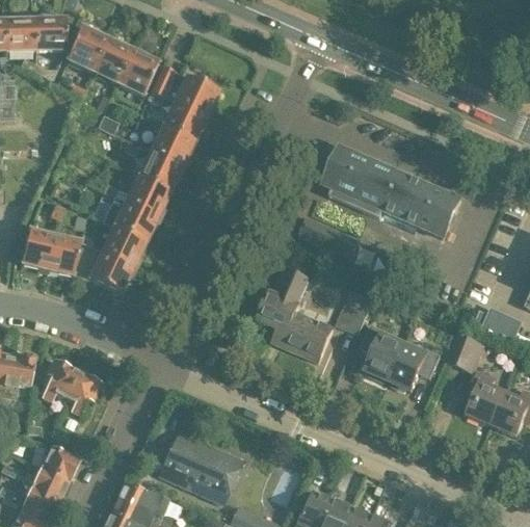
[(67,19),(36,20),(36,49),(68,49),(67,19)]
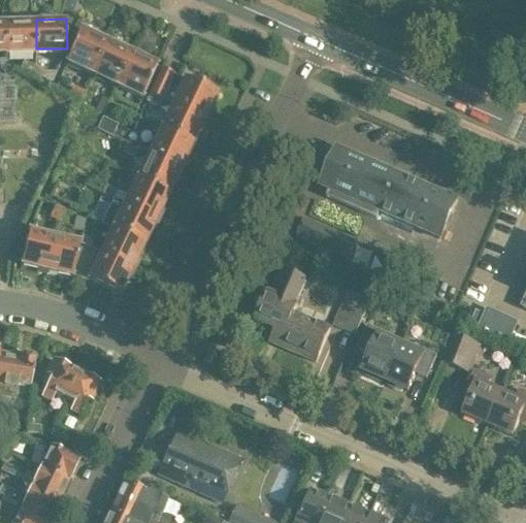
[(7,50),(36,48),(36,20),(6,20),(7,50)]
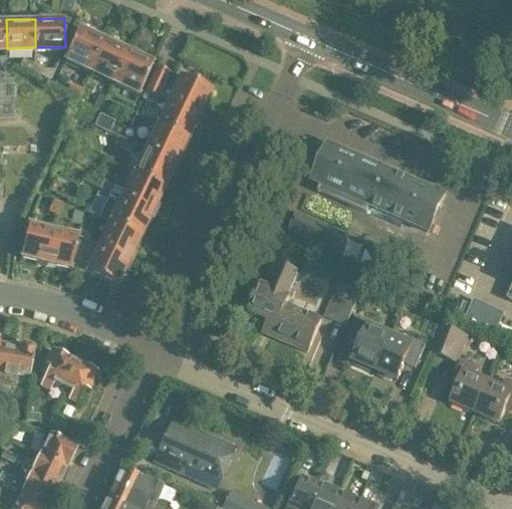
[(66,57),(90,68),(104,37),(79,25),(66,57)]
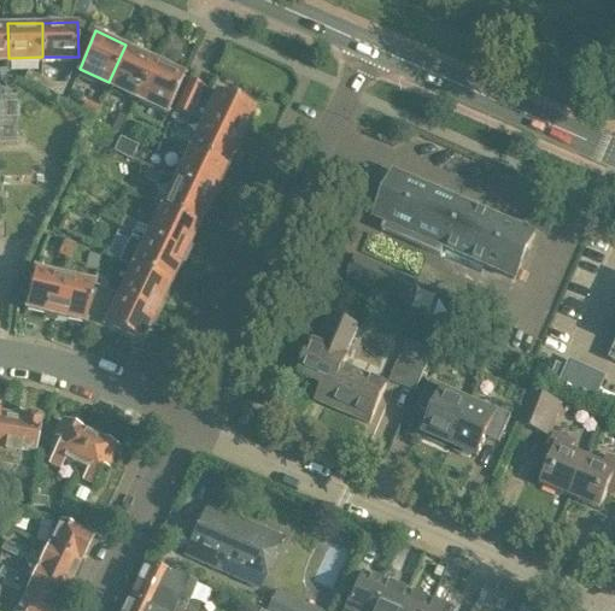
[(154,58),(126,45),(109,82),(139,97),(154,58)]
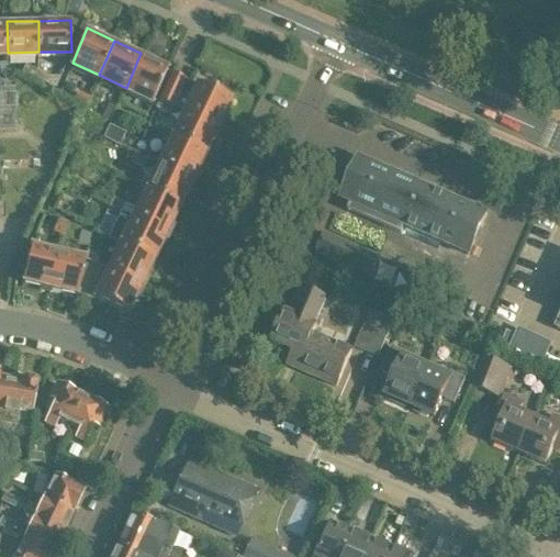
[(141,53),(126,88),(154,100),(168,66),(141,53)]
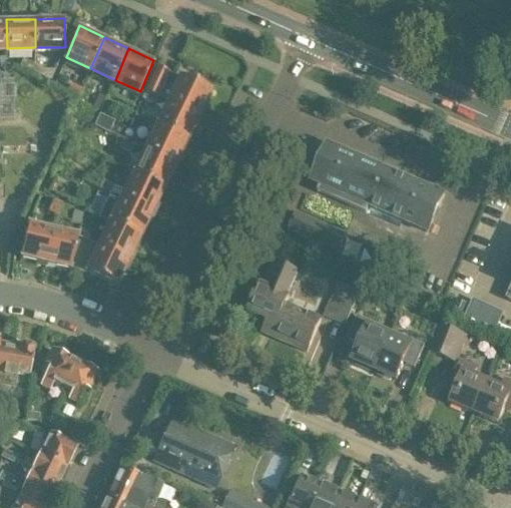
[(21,61),(36,68),(36,60),(24,55),(21,61)]
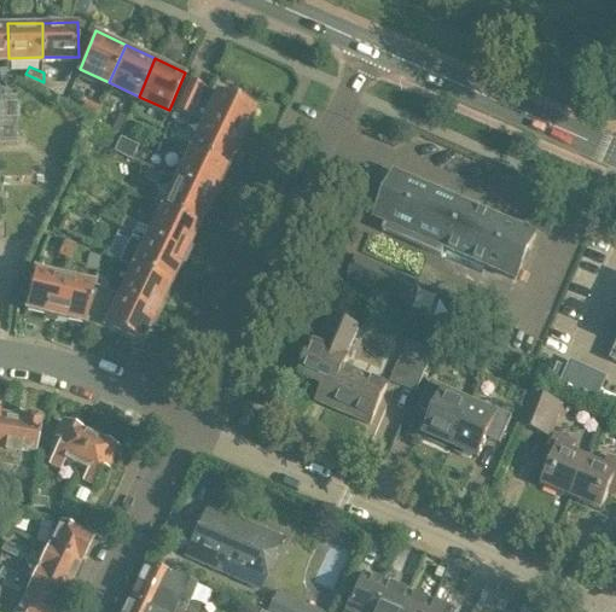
[(44,73),(44,82),(63,92),(69,80),(57,79),(44,73)]
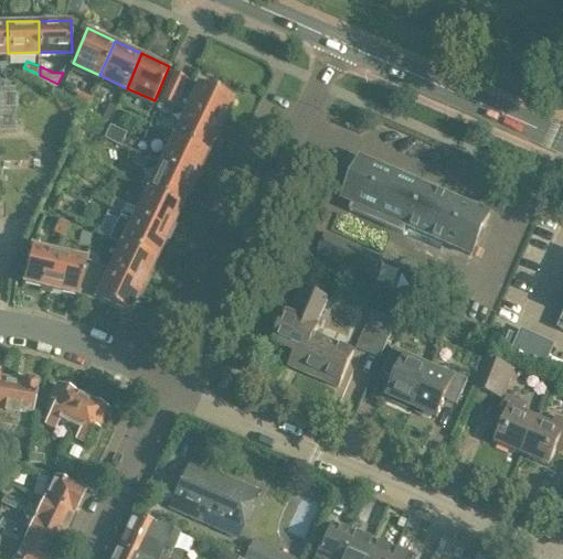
[(171,111),(174,103),(181,88),(188,75),(174,68),(161,96),(158,105),(171,111)]
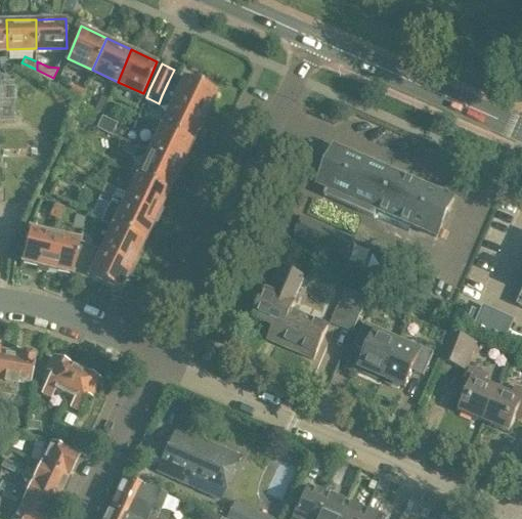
[(162,95),(173,100),(204,115),(216,90),(185,75),(179,88),(168,82),(162,95)]
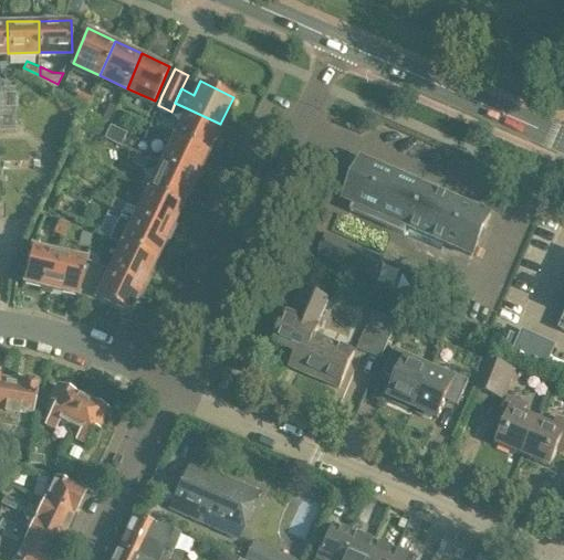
[(0,126),(17,127),(16,84),(0,84),(0,126)]
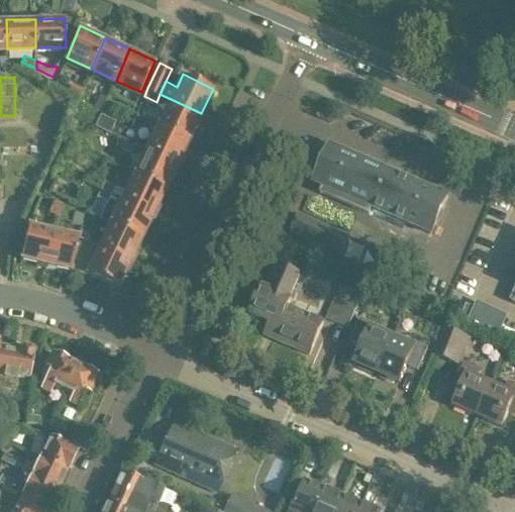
[(70,88),(81,94),(84,86),(74,80),(70,88)]
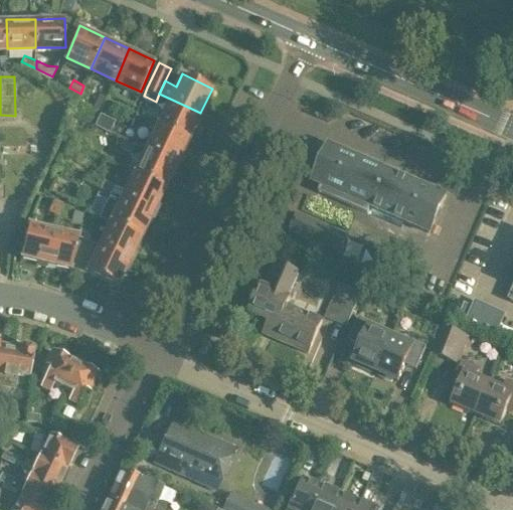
[(103,108),(109,97),(101,93),(95,104),(103,108)]
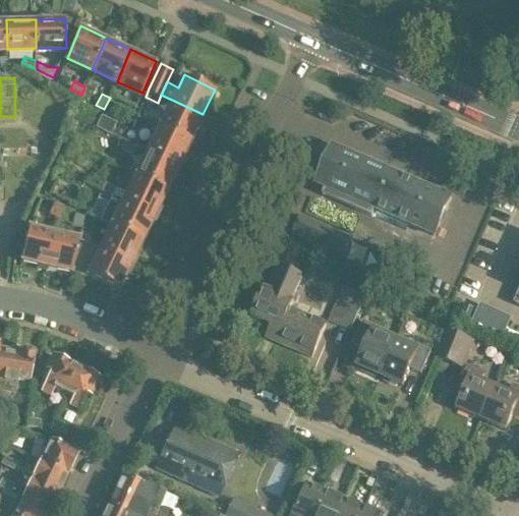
[(110,98),(104,109),(112,113),(117,101),(110,98)]
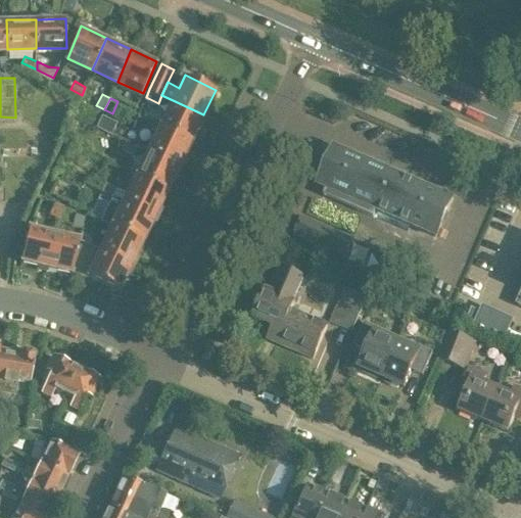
[(192,139),(203,114),(173,100),(161,125),(192,139)]
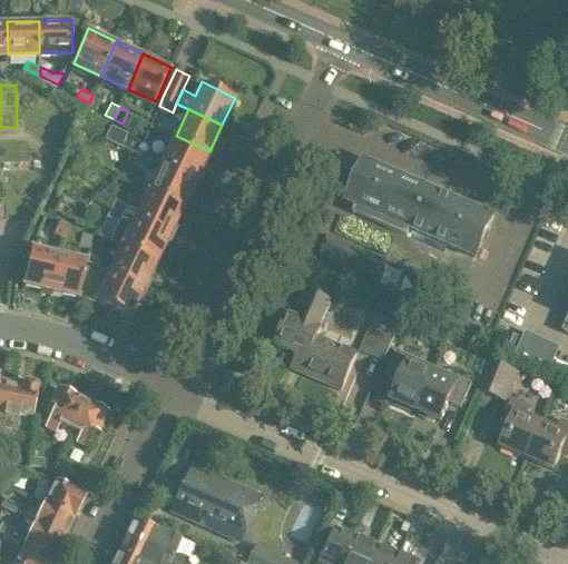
[(123,144),(128,131),(111,124),(106,136),(123,144)]
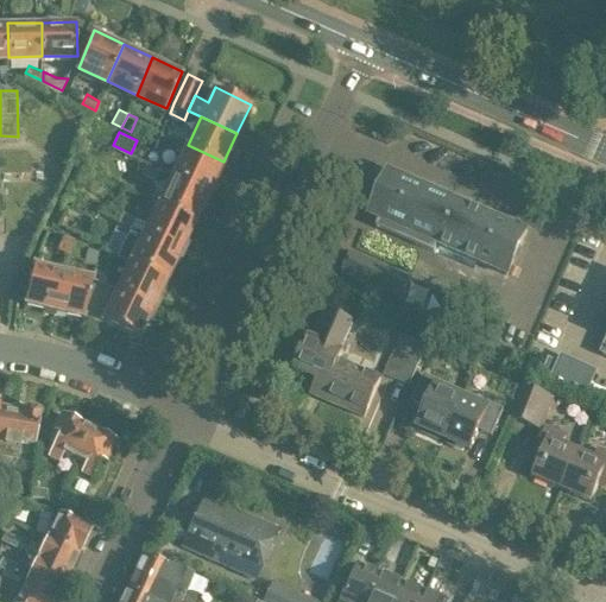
[(209,190),(223,162),(188,145),(174,173),(209,190)]
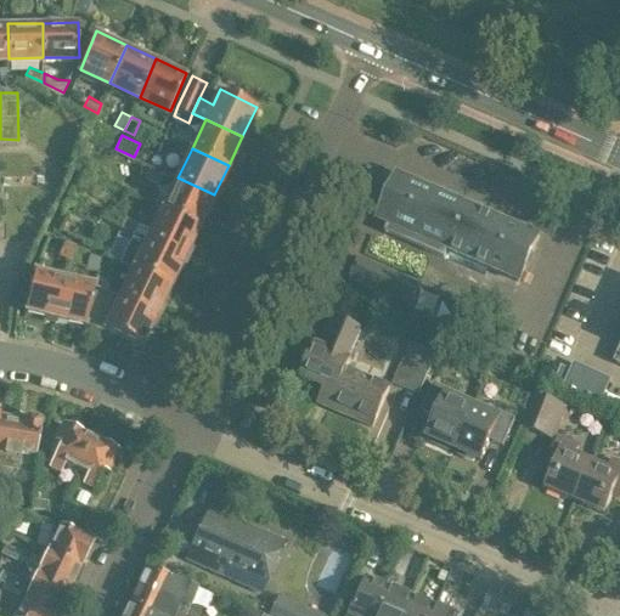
[(159,181),(164,171),(151,164),(146,174),(159,181)]
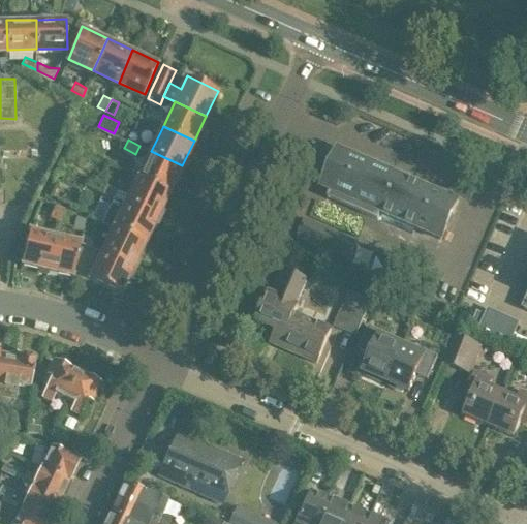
[(340,144),(323,183),(332,186),(329,193),(379,215),(382,209),(442,235),(459,196),(340,144)]
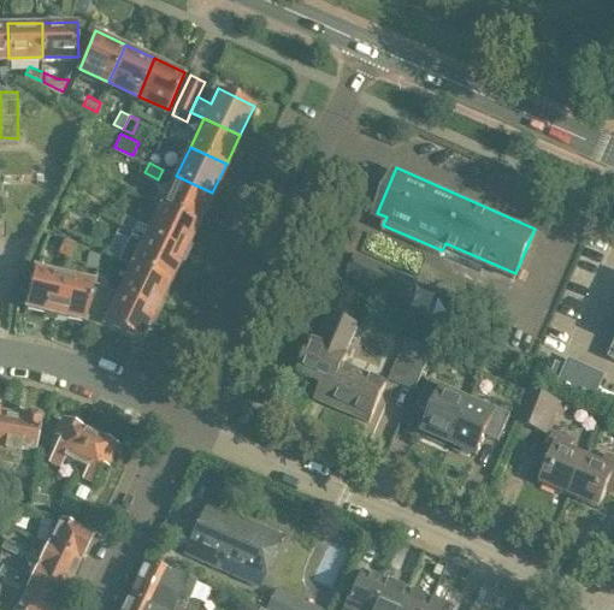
[(199,223),(212,193),(176,176),(161,205),(199,223)]
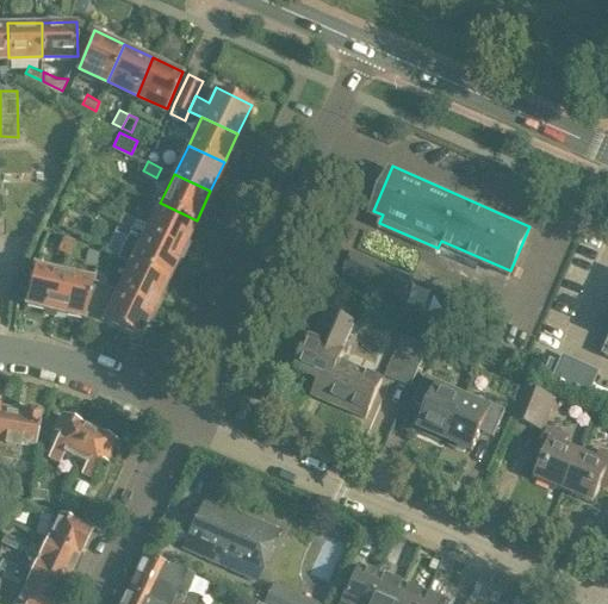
[(182,249),(197,220),(160,203),(147,231),(182,249)]
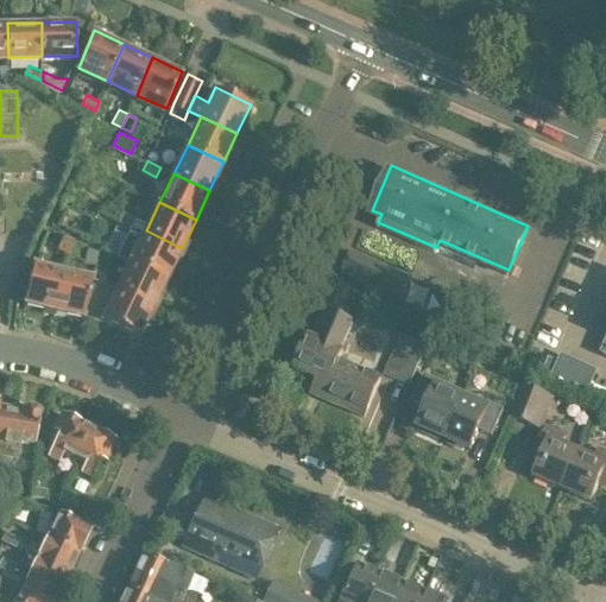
[(124,209),(120,217),(133,223),(137,215),(124,209)]
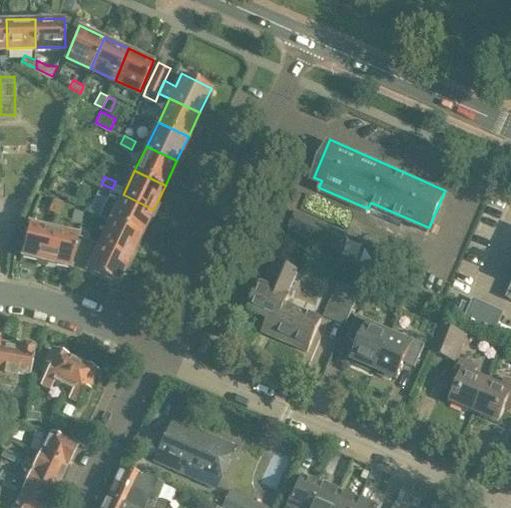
[(153,209),(123,194),(112,188),(101,183),(97,192),(108,197),(100,213),(111,218),(141,233),(153,209)]
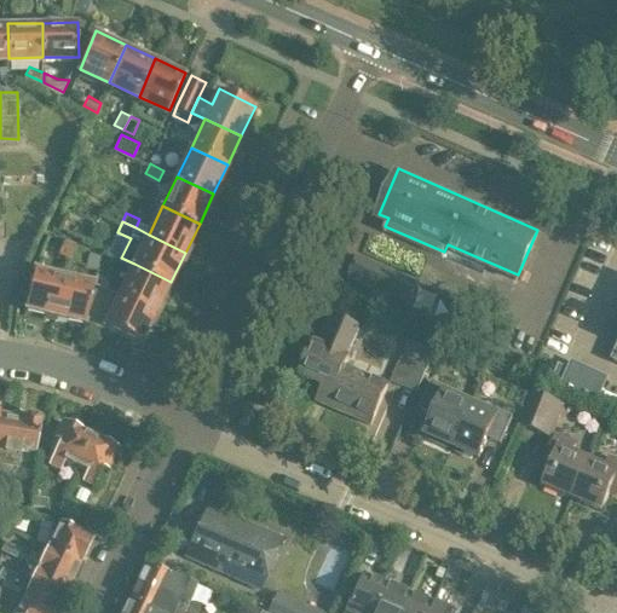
[(75,258),(81,244),(67,237),(61,250),(75,258)]
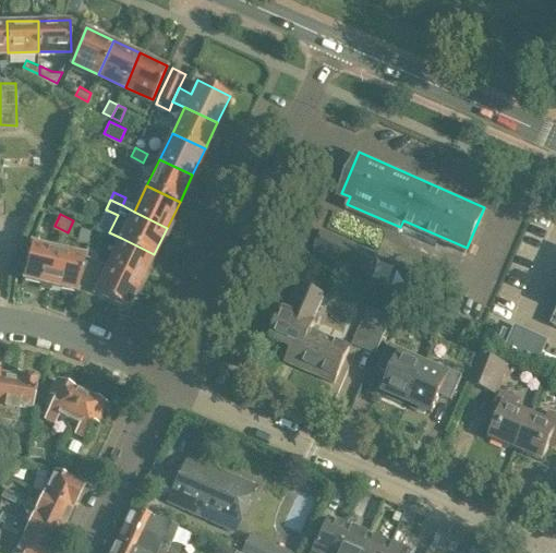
[(83,229),(81,240),(89,242),(92,230),(83,229)]
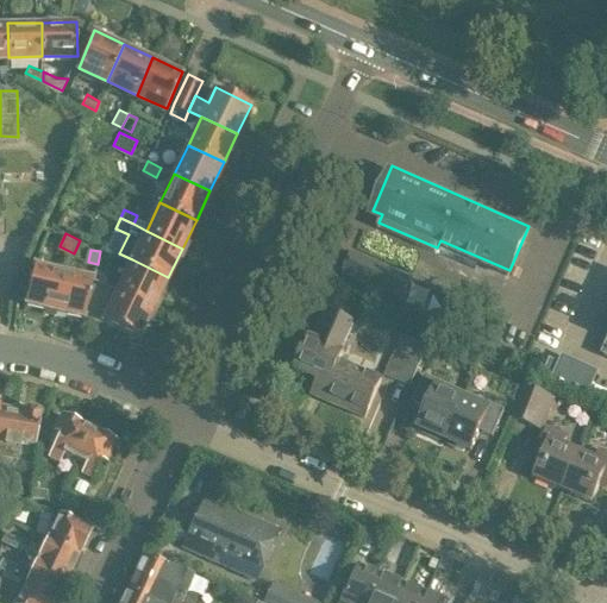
[(355,250),(346,269),(404,294),(413,275),(355,250)]
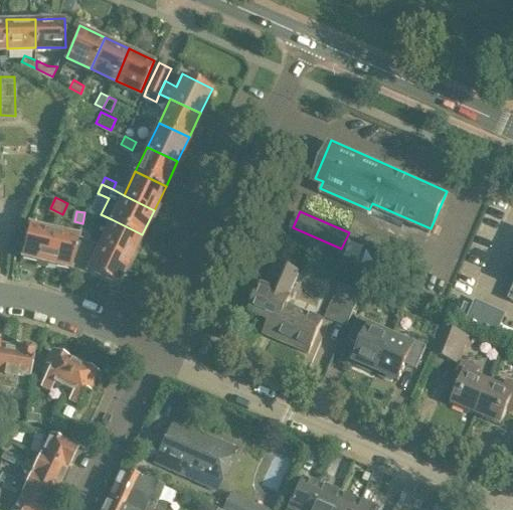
[(130,259),(142,234),(112,219),(100,243),(130,259)]
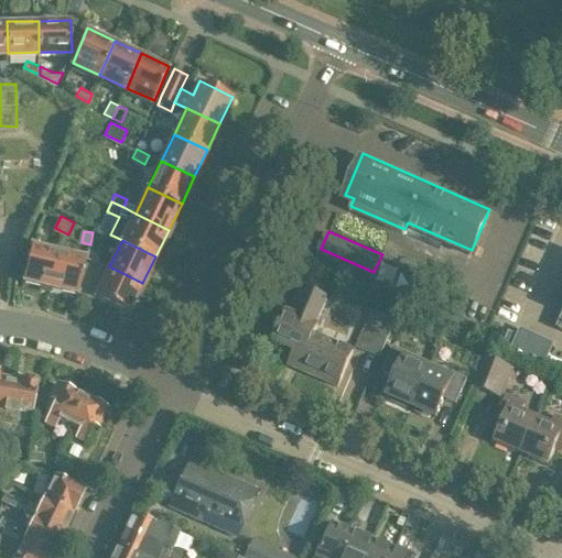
[(24,280),(51,285),(60,249),(32,243),(24,280)]
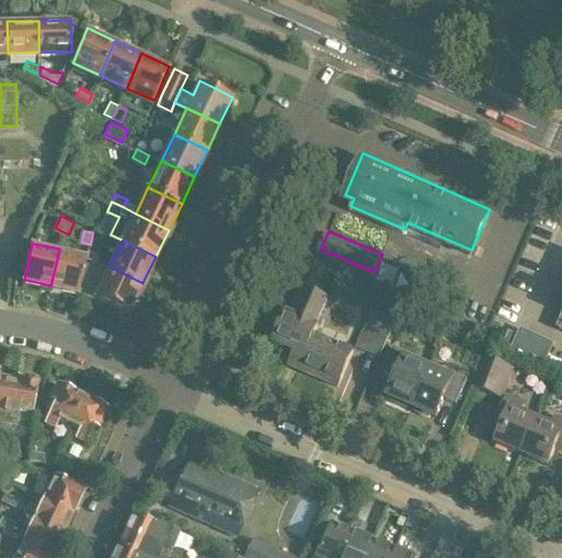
[(99,261),(103,253),(89,245),(87,255),(99,261)]
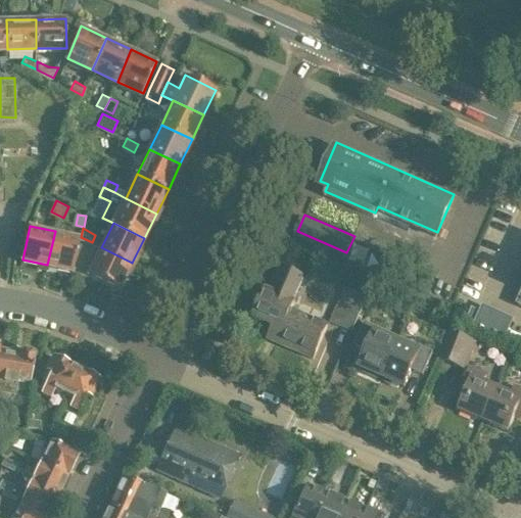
[(81,237),(55,231),(47,265),(73,271),(81,237)]
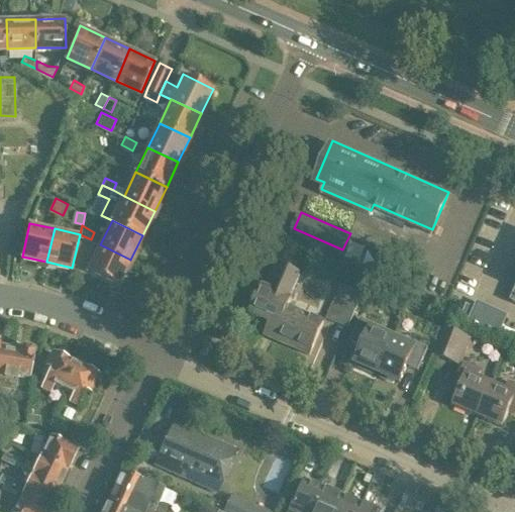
[(80,234),(72,268),(88,271),(88,270),(118,285),(130,260),(100,244),(91,239),(80,234)]
